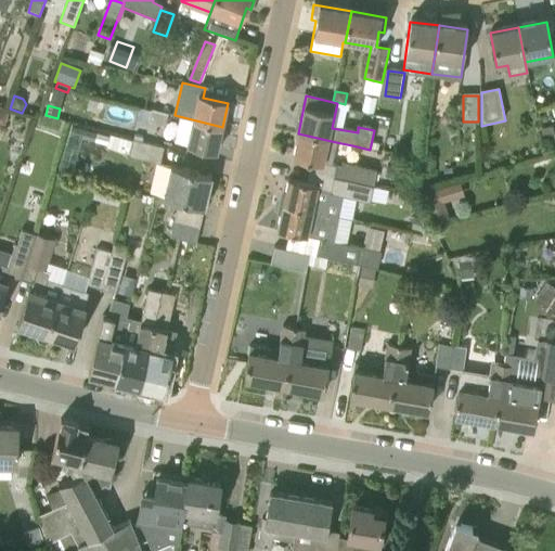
[(166,129),(169,114),(151,111),(147,126),(166,129)]
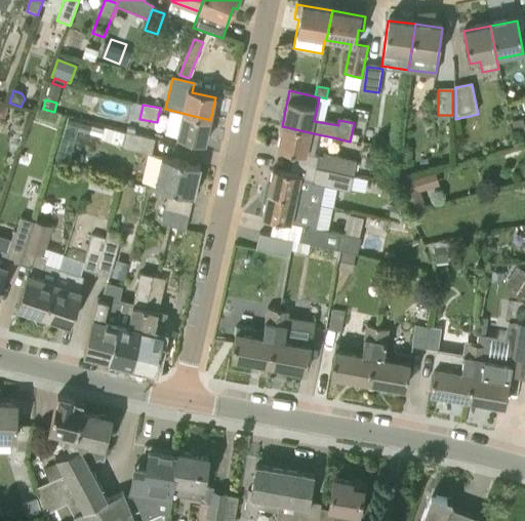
[(205,146),(210,120),(182,113),(176,139),(205,146)]
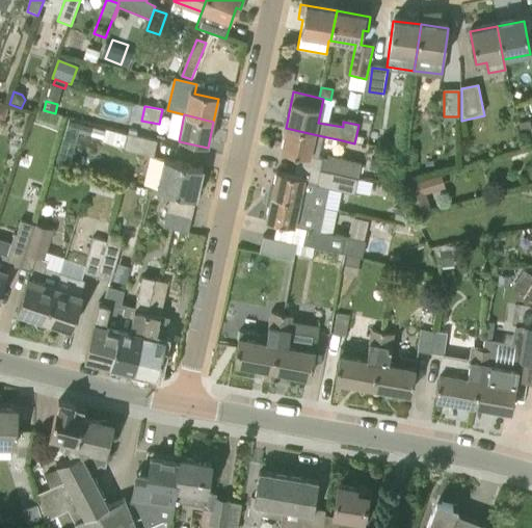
[(123,150),(127,136),(106,131),(105,133),(81,126),(69,123),(57,161),(70,165),(79,133),(103,140),(102,144),(123,150)]
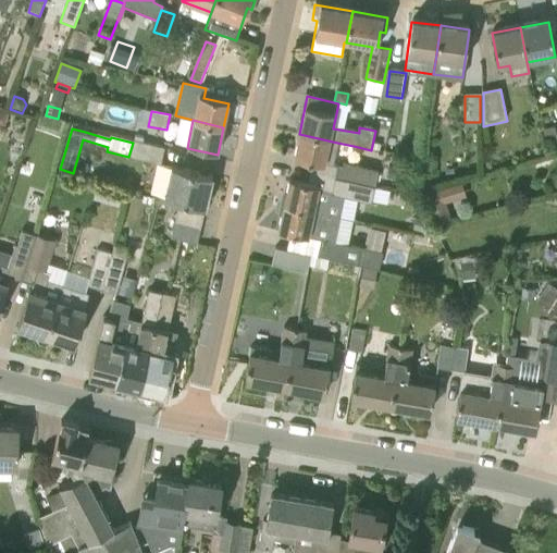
[(294,160),(324,167),(324,164),(333,167),(335,155),(337,143),(299,134),(294,160)]
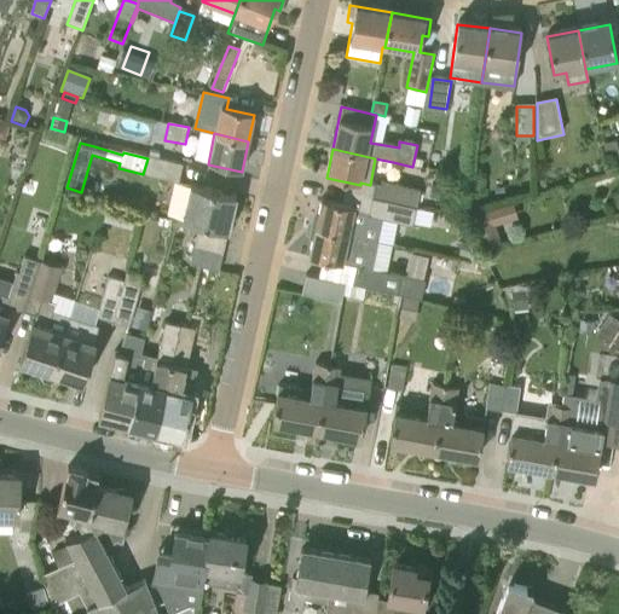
[(148,157),(144,177),(155,179),(179,184),(183,166),(160,161),(148,157)]
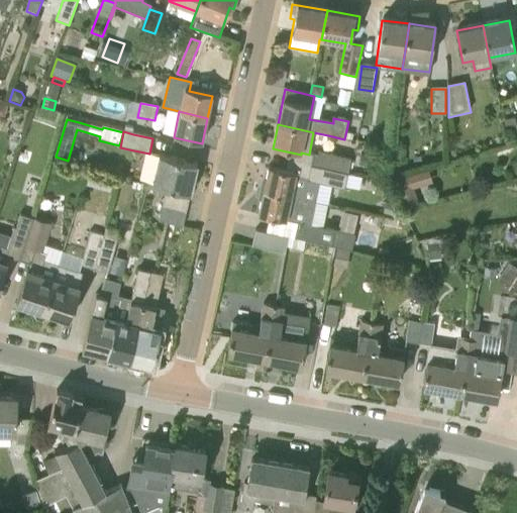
[(313,156),(310,167),(347,176),(350,160),(318,152),(318,157),(313,156)]
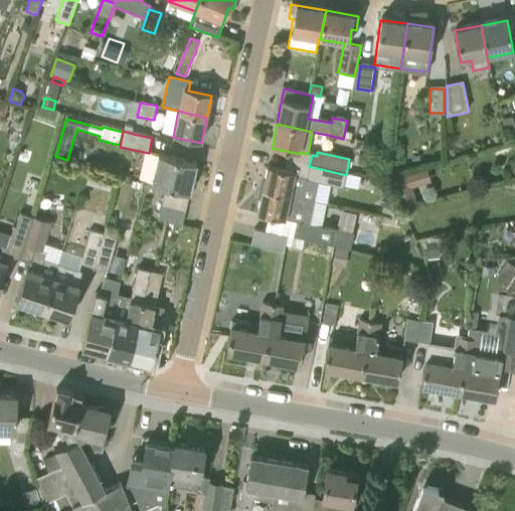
[(189,193),(190,193),(196,164),(158,155),(151,185),(189,193)]
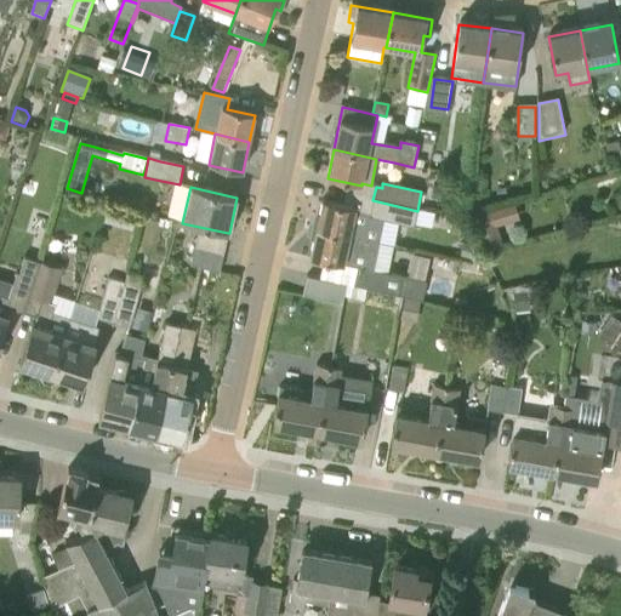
[(446,190),(433,187),(429,200),(443,203),(446,190)]
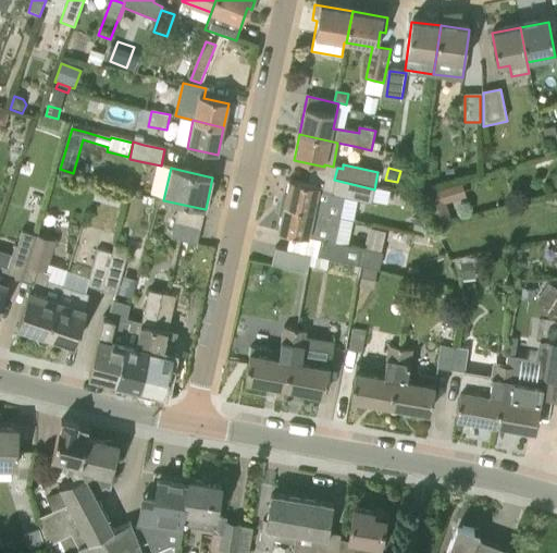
[(334,180),(332,192),(331,196),(344,198),(371,205),(371,203),(374,189),(334,180)]
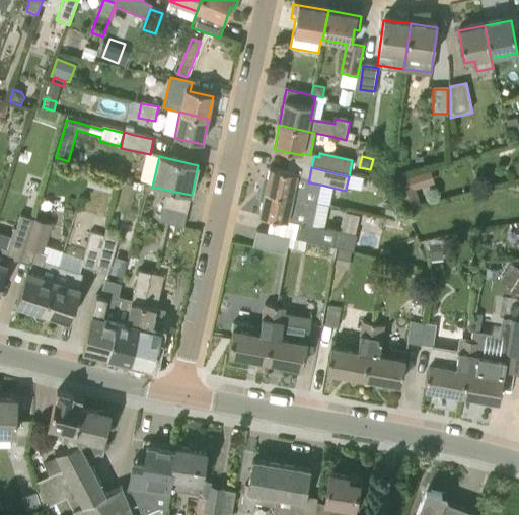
[(304,201),(308,182),(309,178),(298,176),(298,175),(270,168),(264,193),(317,205),(317,204),(304,201)]
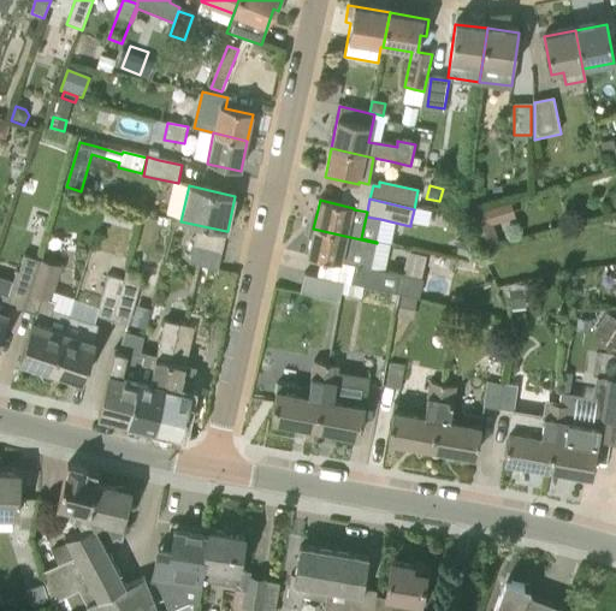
[(104,223),(117,226),(120,214),(106,209),(104,223)]
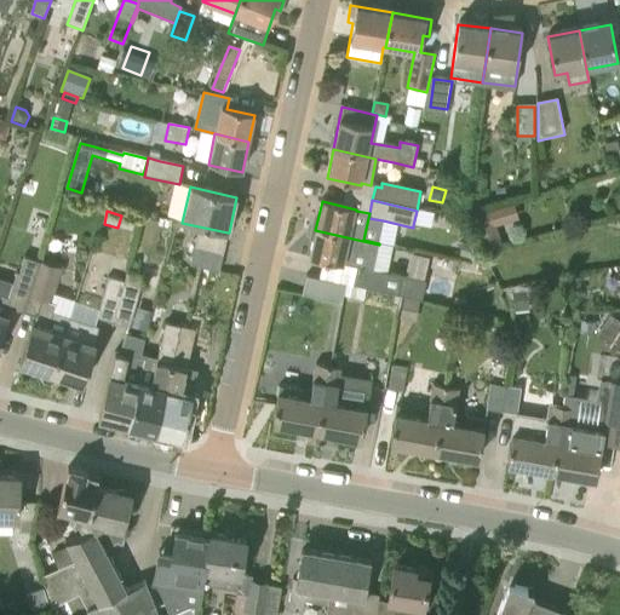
[(373,271),(379,245),(315,230),(309,258),(356,268),(352,287),(379,293),(401,298),(422,302),(425,283),(373,271)]
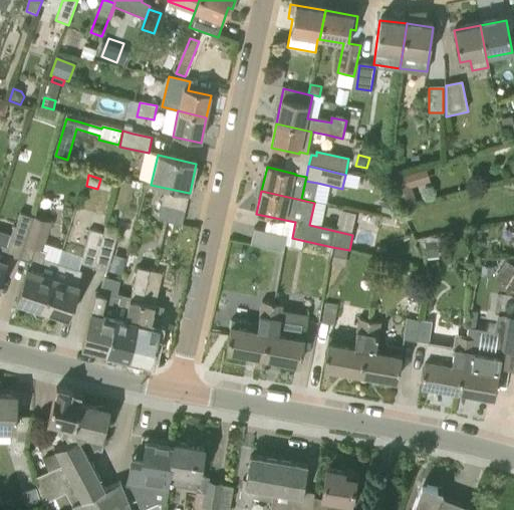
[(162,207),(185,212),(188,198),(165,192),(162,207)]
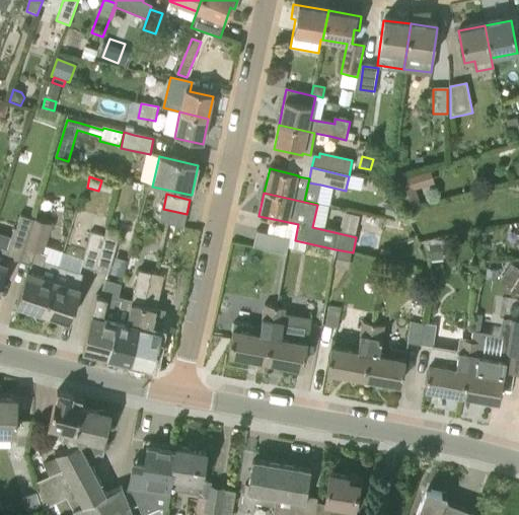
[(395,206),(387,204),(384,215),(393,217),(395,206)]
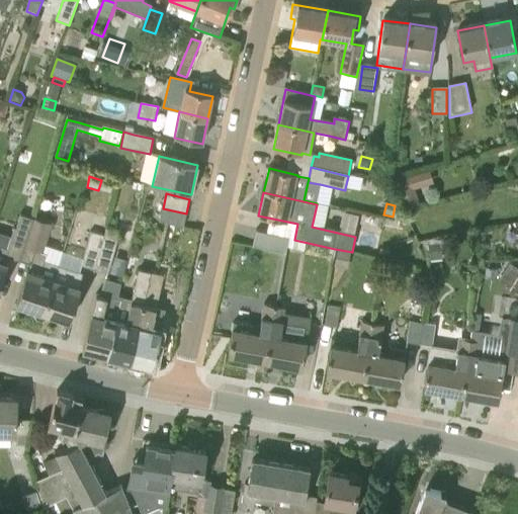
[(183,229),(186,213),(163,208),(159,224),(183,229)]
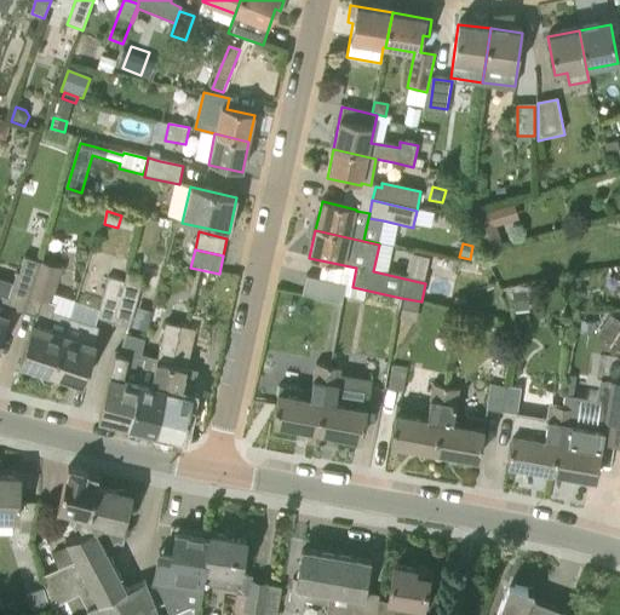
[(0,297),(0,345),(9,316),(7,316),(10,310),(23,314),(40,263),(24,258),(19,274),(17,274),(9,300),(0,297)]
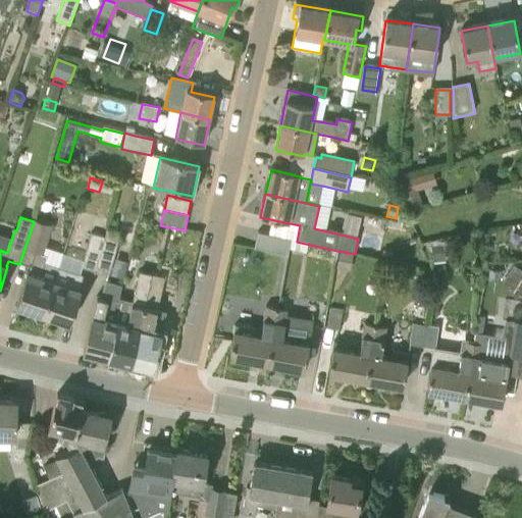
[(95,219),(83,269),(96,270),(106,230),(107,222),(95,219)]
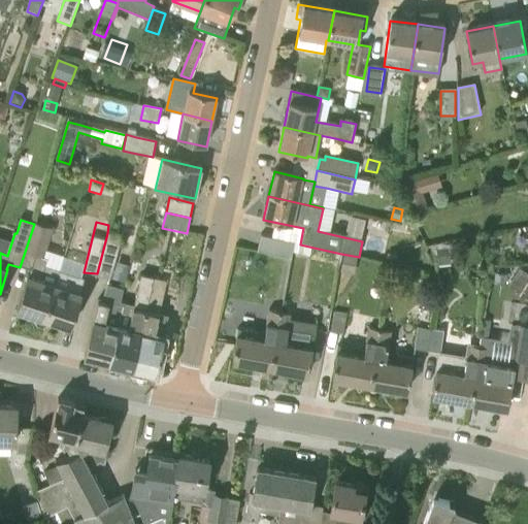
[(110,233),(117,235),(120,224),(113,223),(110,233)]
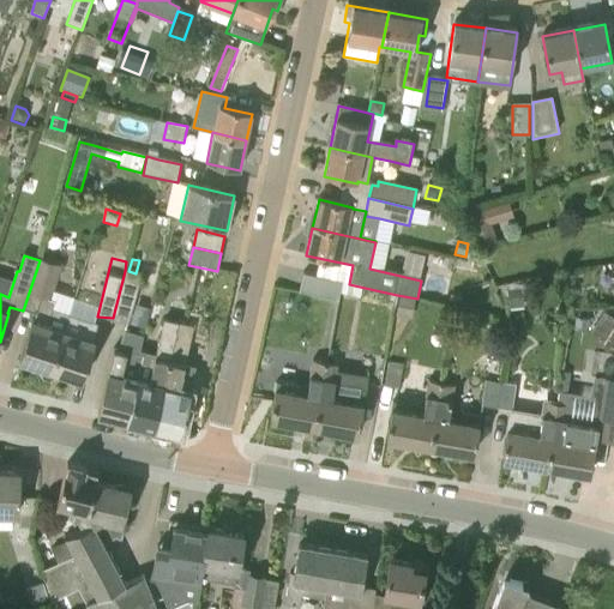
[(65,331),(70,317),(50,309),(53,302),(50,301),(61,267),(52,264),(40,260),(38,265),(23,311),(36,314),(34,321),(32,321),(19,361),(36,366),(34,371),(50,375),(65,331)]
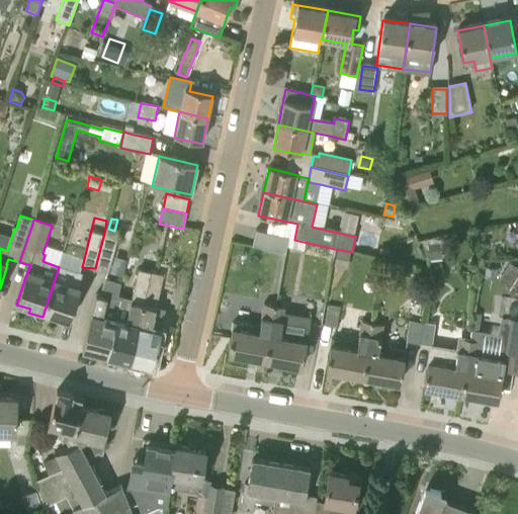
[(105,229),(95,268),(108,274),(119,232),(114,231),(108,229),(105,229)]
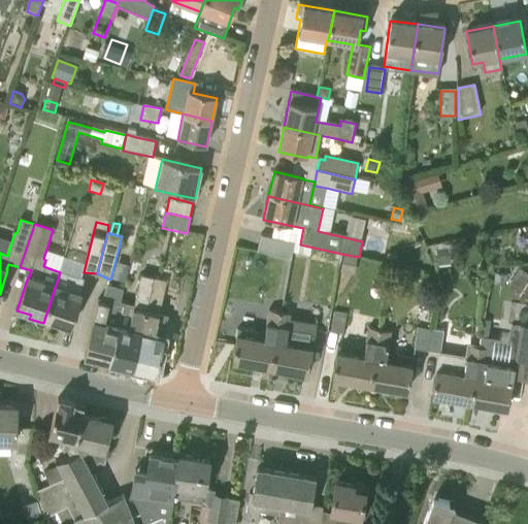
[(294,244),(292,253),(301,255),(303,247),(294,244)]
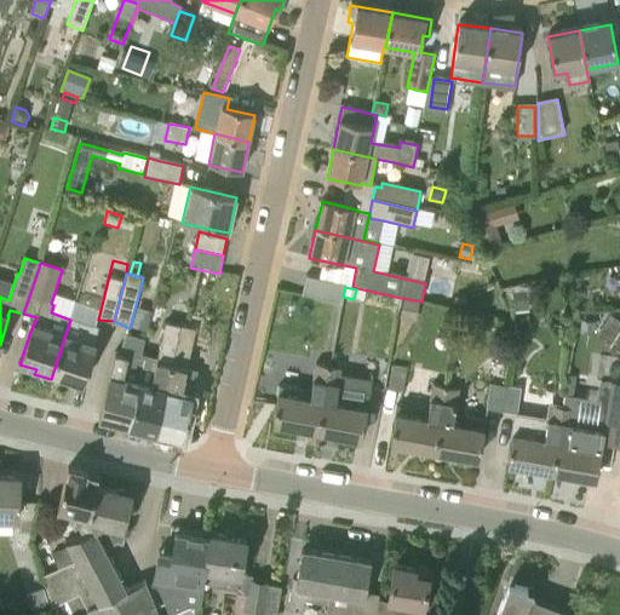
[(528,288),(507,291),(509,293),(505,294),(515,315),(530,314),(528,288)]
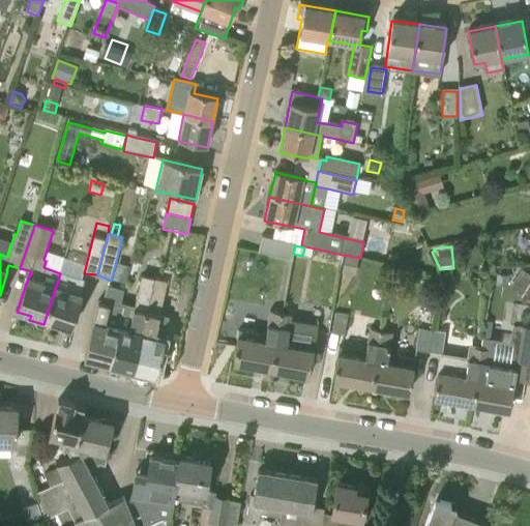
[(356,274),(358,258),(345,256),(342,272),(356,274)]
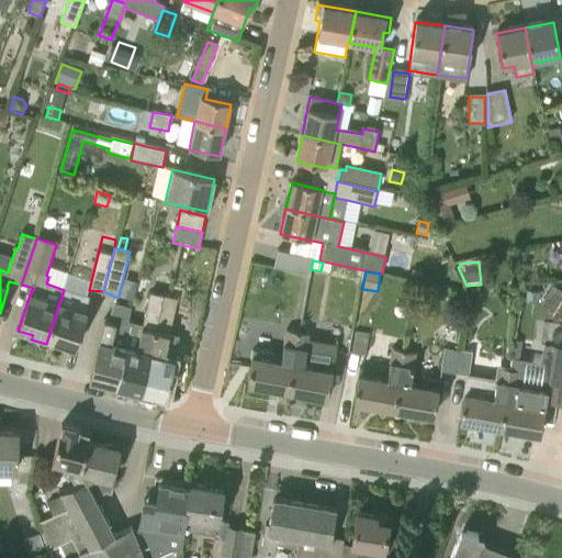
[(59,303),(46,344),(59,348),(62,344),(76,349),(88,312),(86,312),(90,298),(64,290),(59,303)]
